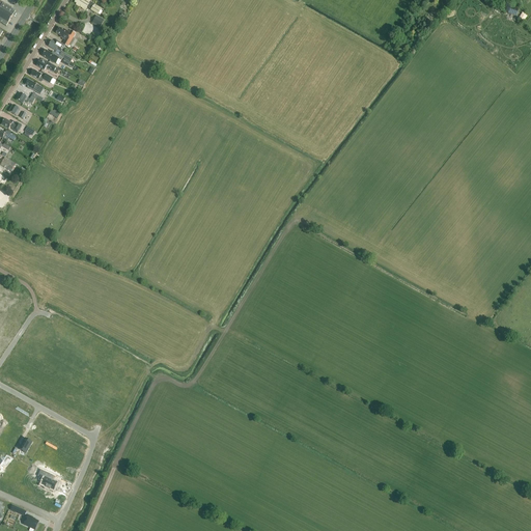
[(85,10),(87,7),(90,9),(90,10),(98,16),(102,9),(94,4),(90,2),(91,0),(90,0),(76,0),(75,2),(77,3),(76,5),(85,10)]
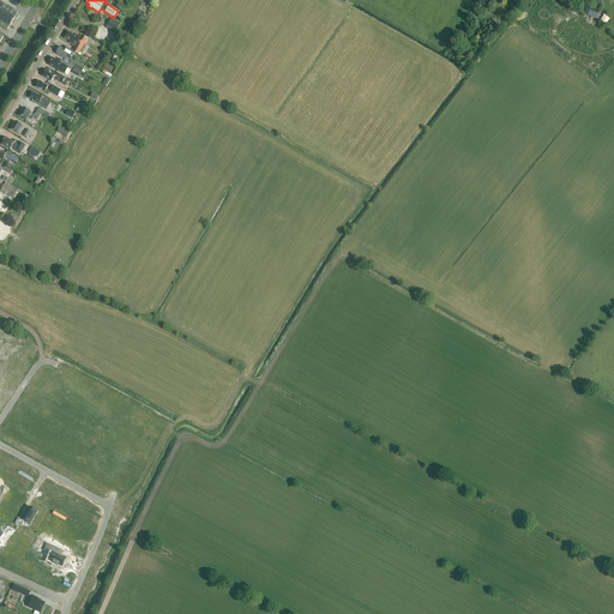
[(0,2),(0,20),(10,28),(18,13),(0,2)]
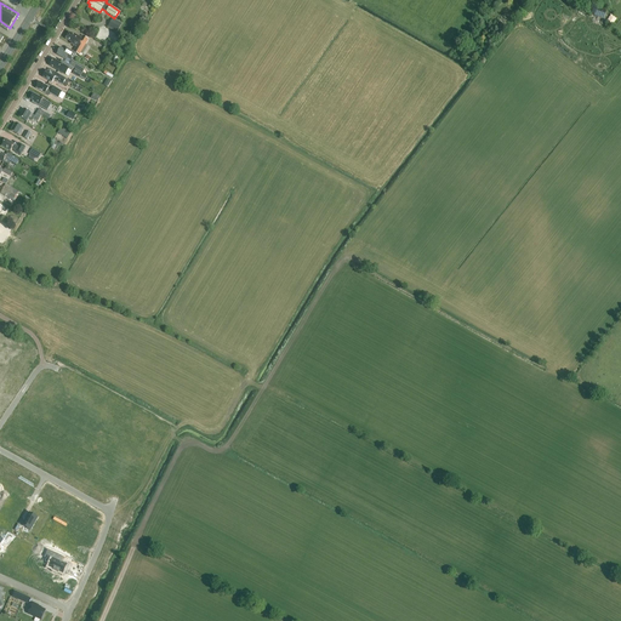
[(597,7),(594,15),(604,17),(607,10),(597,7)]
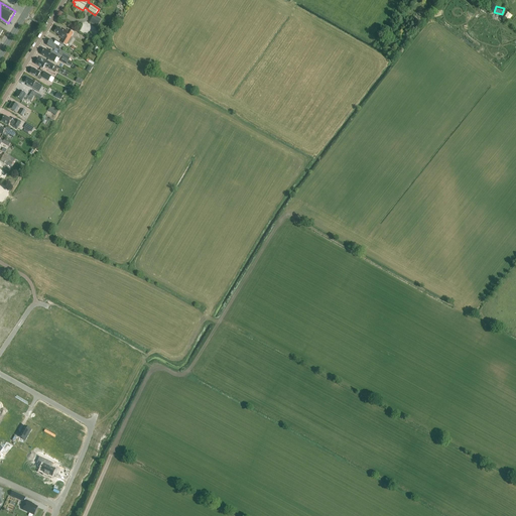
[(97,27),(101,19),(94,15),(90,23),(97,27)]
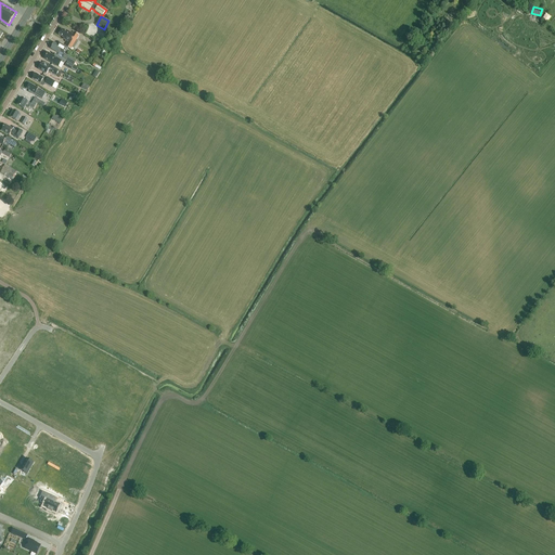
[(0,24),(7,28),(9,25),(0,18),(0,24)]
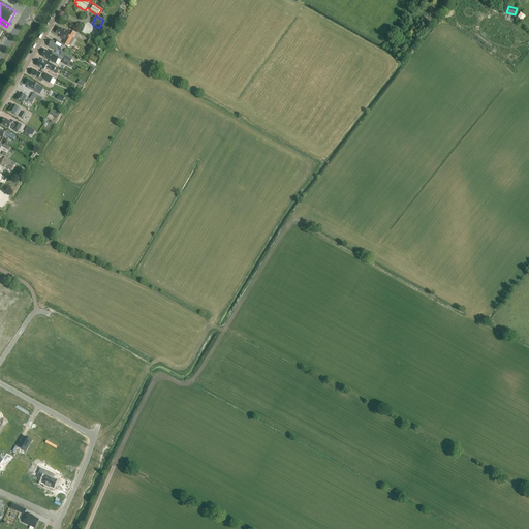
[(75,34),(70,31),(69,33),(64,29),(63,30),(59,28),(56,34),(61,36),(61,38),(65,40),(62,44),(68,48),(75,34)]
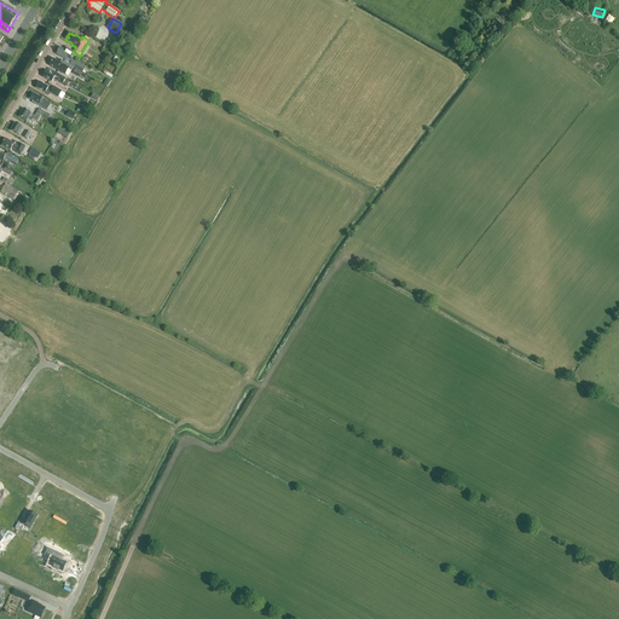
[(67,48),(64,51),(61,48),(57,55),(65,59),(67,58),(71,61),(75,53),(67,48)]
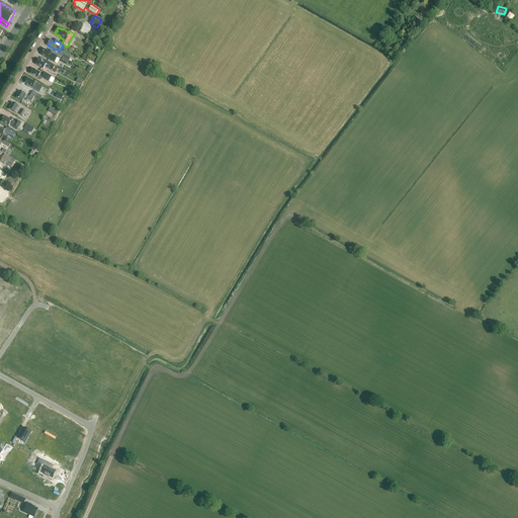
[(52,51),(52,52),(51,54),(45,50),(41,56),(55,63),(58,58),(60,60),(61,57),(52,51)]
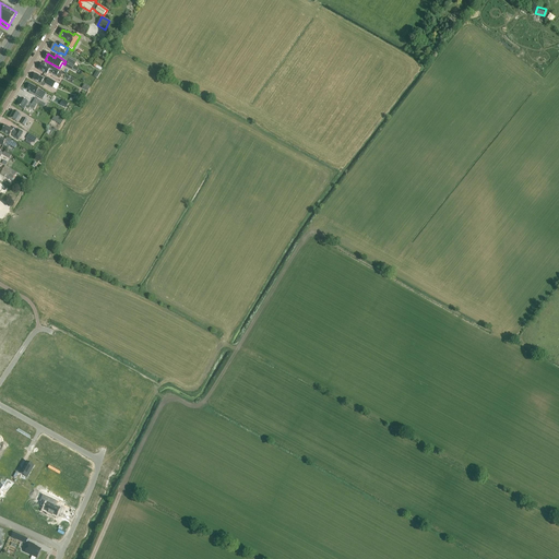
[(62,59),(74,66),(76,61),(66,55),(62,59)]
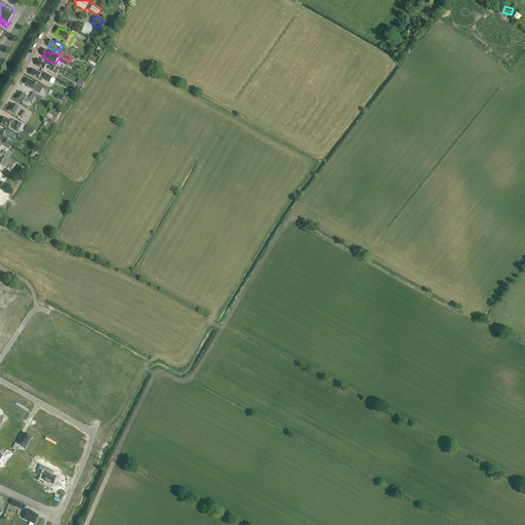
[(45,68),(48,70),(52,72),(55,67),(53,66),(53,67),(51,65),(46,62),(45,64),(39,61),(38,63),(37,63),(36,64),(37,65),(36,66),(44,70),(45,68)]
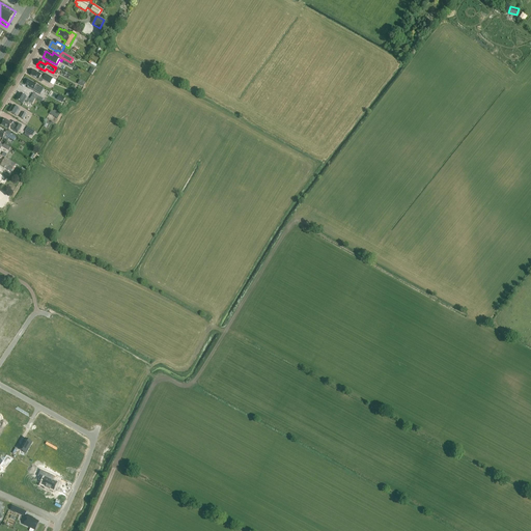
[(42,82),(43,80),(50,84),(53,79),(46,75),(40,72),(39,74),(34,71),(31,76),(42,82)]
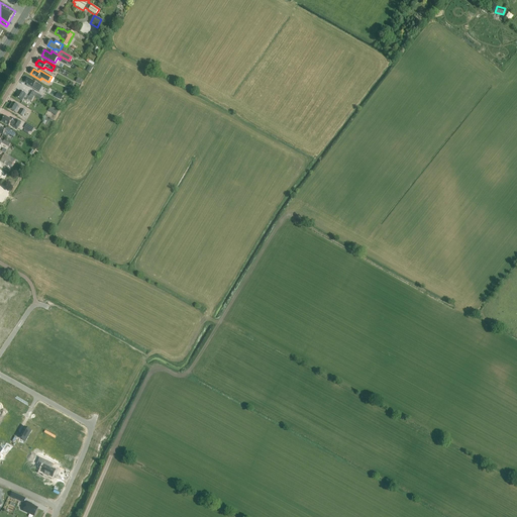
[(35,83),(27,78),(24,83),(27,84),(26,85),(29,87),(28,87),(32,89),(32,88),(39,92),(42,87),(35,83)]
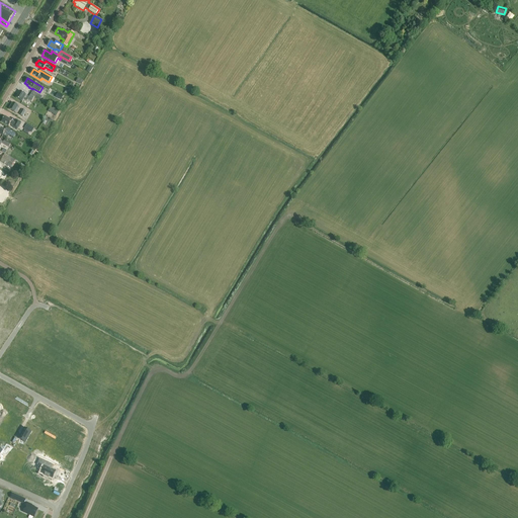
[(31,101),(34,96),(30,94),(28,96),(25,95),(26,95),(19,91),(16,98),(22,101),(24,97),(31,101)]
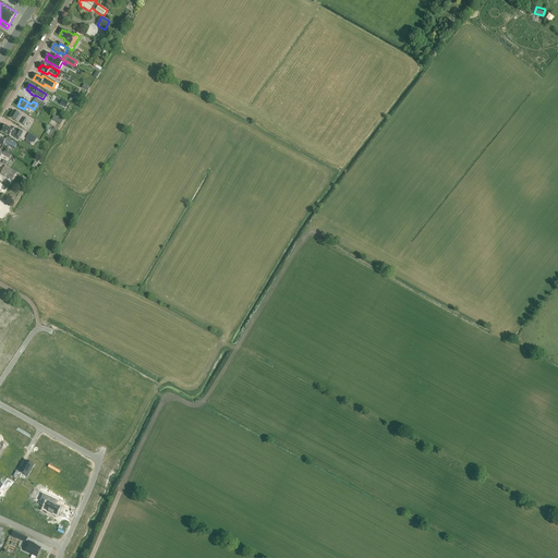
[(16,122),(21,116),(14,111),(10,118),(16,122)]
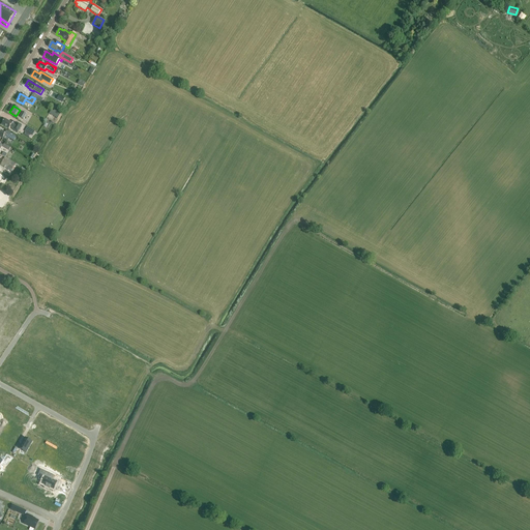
[(49,114),(57,119),(60,114),(52,109),(49,114)]
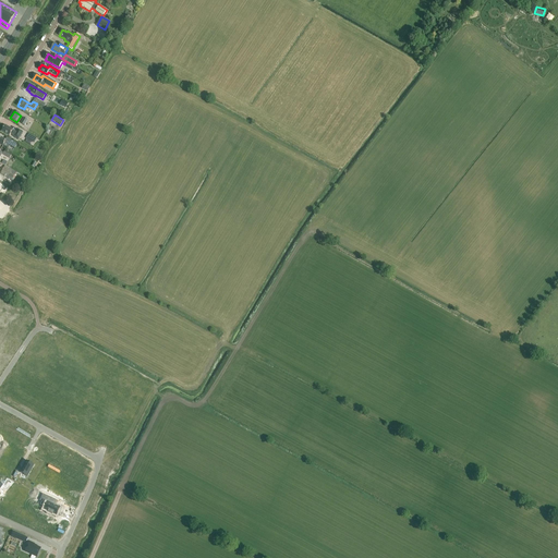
[(19,140),(23,132),(17,130),(16,133),(4,125),(1,132),(9,136),(11,134),(14,136),(19,140)]
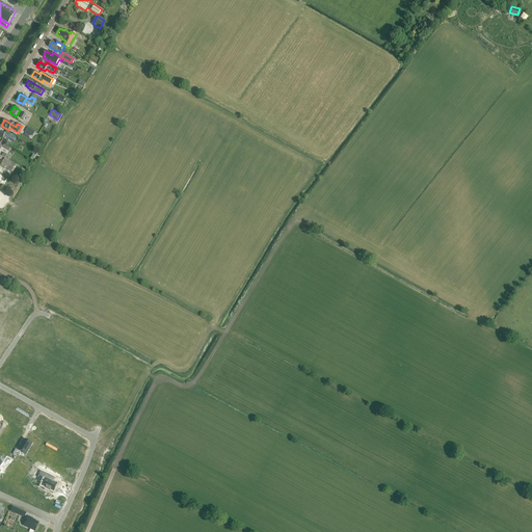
[(0,130),(0,137),(2,139),(6,141),(8,139),(14,141),(16,137),(6,131),(5,133),(0,130)]
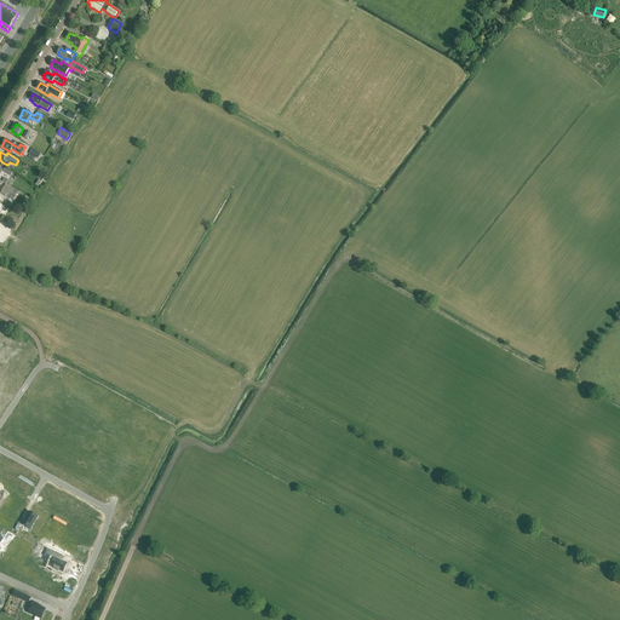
[(6,184),(0,193),(12,201),(18,191),(6,184)]
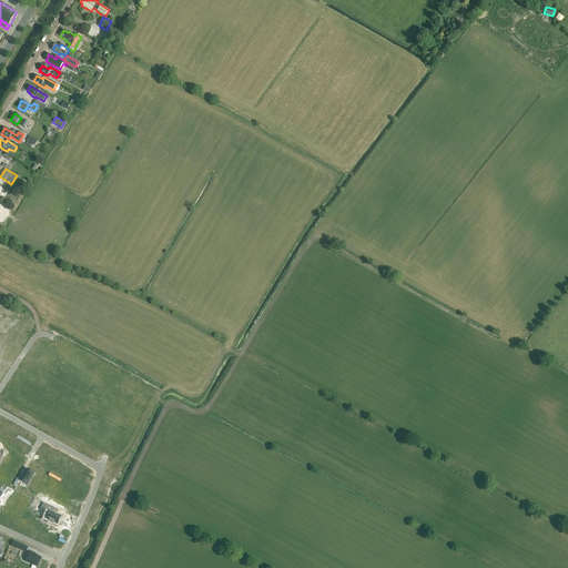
[(27,469),(20,480),(28,485),(34,474),(27,469)]
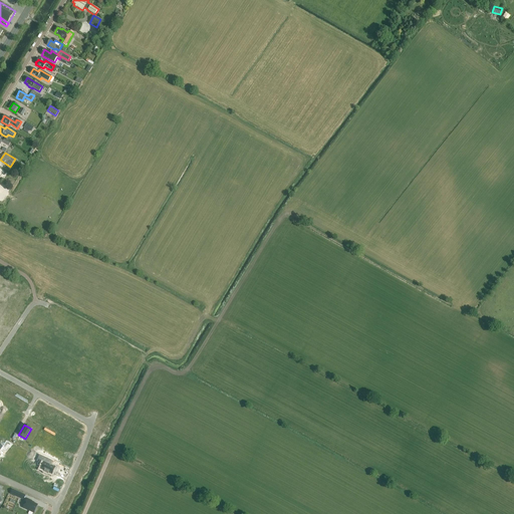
[(0,453),(2,456),(13,444),(6,441),(1,448),(0,446),(0,453)]
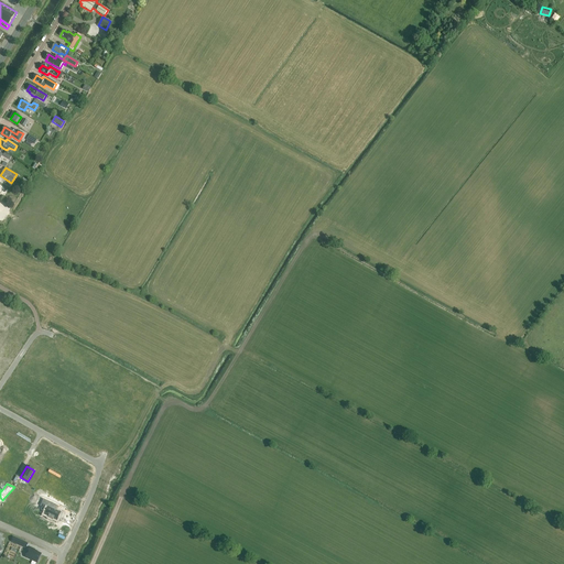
[(55,494),(54,497),(60,500),(65,502),(71,490),(62,486),(62,487),(58,496),(55,494)]
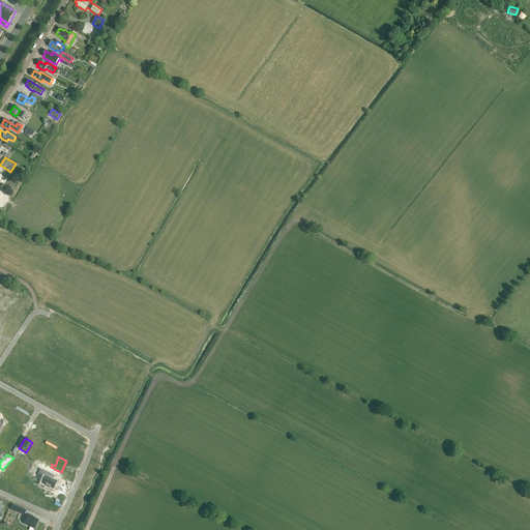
[(53,489),(57,482),(51,479),(52,478),(54,475),(40,469),(37,475),(45,478),(42,483),(46,486),(46,487),(50,488),(53,489)]
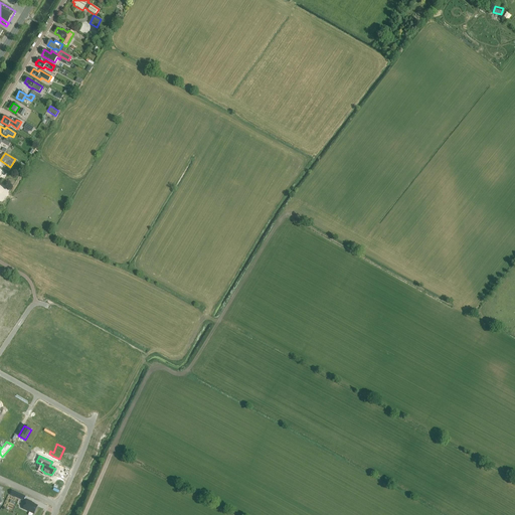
[(12,490),(10,495),(19,499),(21,495),(12,490)]
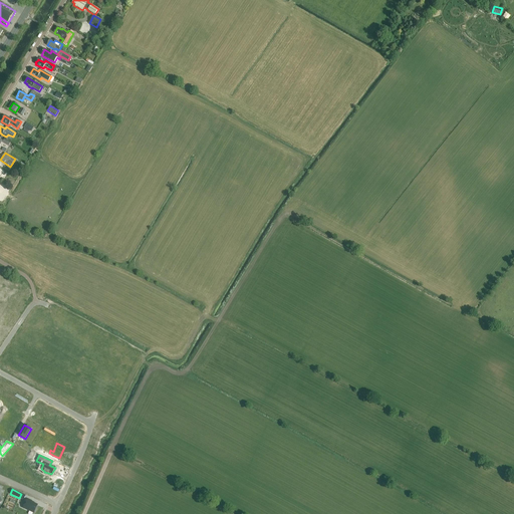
[(27,499),(23,508),(34,513),(37,505),(31,502),(31,501),(27,499)]
